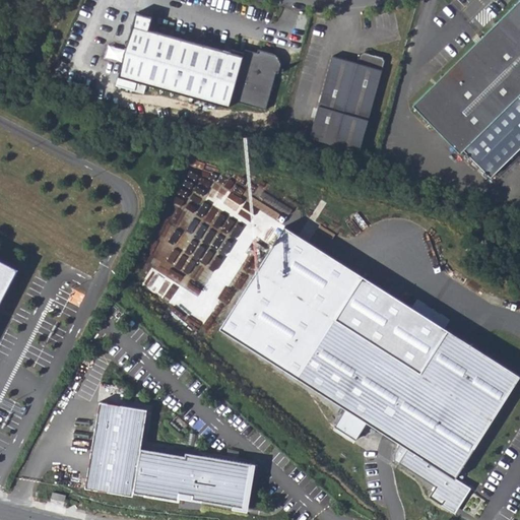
[(519,0),(518,0),(480,38),(519,76),(519,0)]
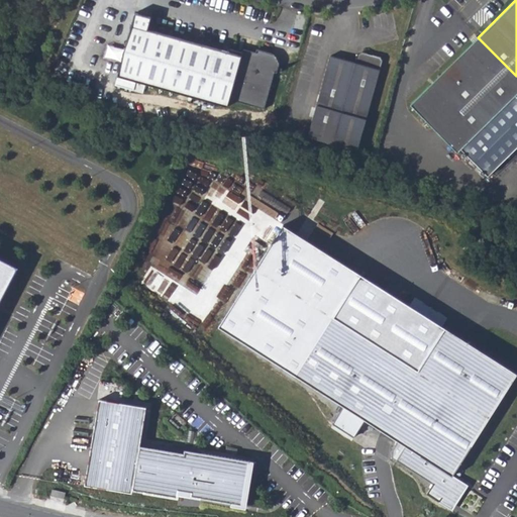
[(117,84),(135,89),(137,81),(229,105),(231,99),(265,107),(275,71),(278,72),(280,64),(279,59),(275,55),(256,48),(256,52),(245,48),(243,52),(232,47),(230,50),(149,27),(153,16),(137,11),(117,84)]
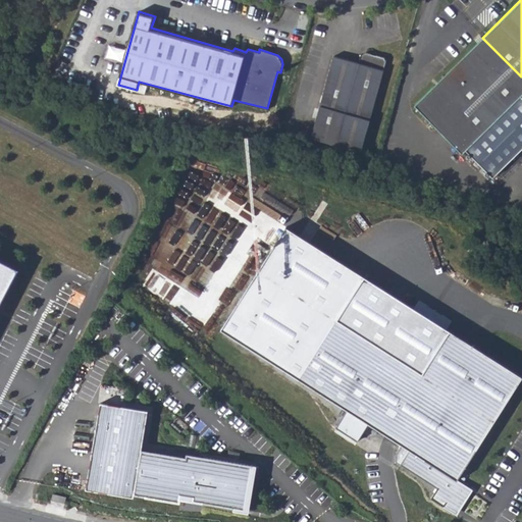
[(521,76),(482,38),(415,103),(461,151),(465,147),(491,174),(521,144),(521,95),(519,93),(521,90),(521,76)]
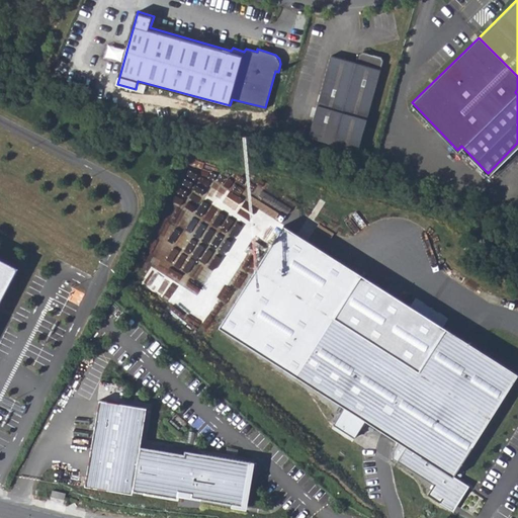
[(356,52),(354,60),(331,53),(308,135),(357,148),(382,60),(379,55),(361,50),(356,52)]
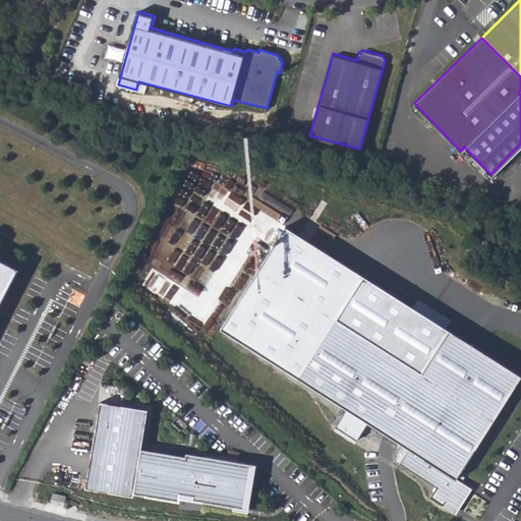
[(332,316),(359,273),(283,228),(220,328),(295,378),(332,316)]
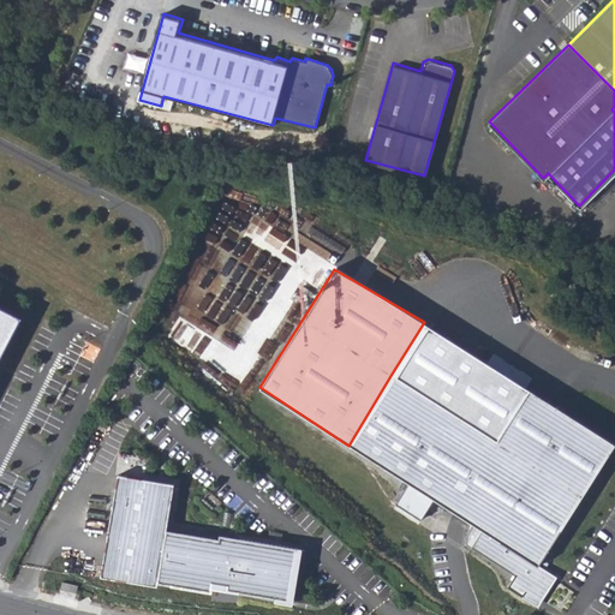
[(0,304),(0,360),(23,317),(0,304)]
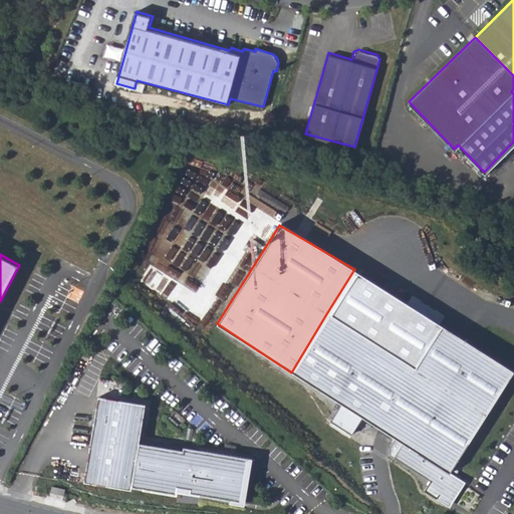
[(513,366),(354,269),(327,312),(291,372),(343,405),(332,422),(353,435),(364,418),(398,439),(392,449),(391,455),(434,481),(427,492),(440,499),(442,496),(457,505),(471,482),(455,472),(513,374),(513,366)]
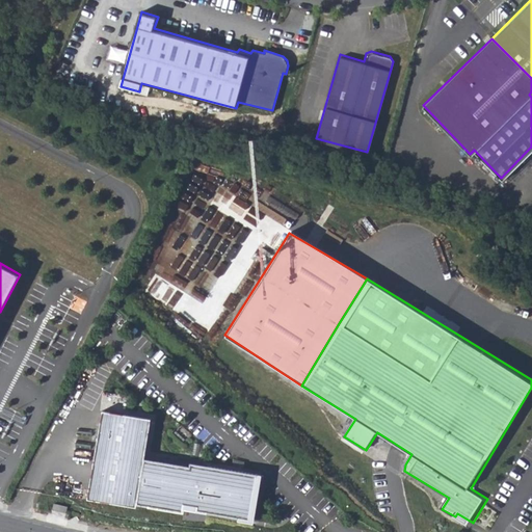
[(23,310),(15,324),(23,328),(31,313),(23,310)]
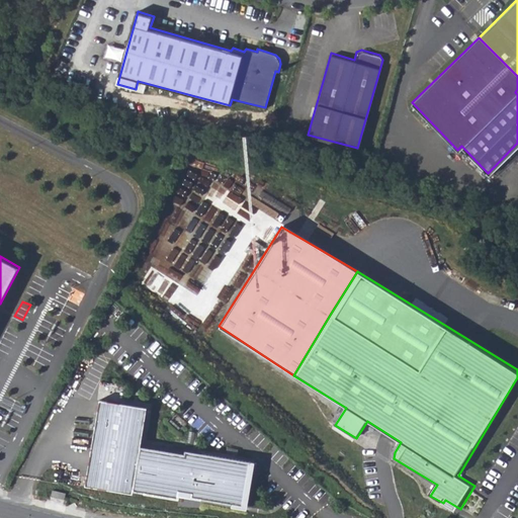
[(243,506),(251,461),(185,450),(185,454),(141,446),(147,408),(100,400),(85,486),(133,494),(133,491),(178,499),(179,492),(191,494),(191,497),(236,505),(243,506)]
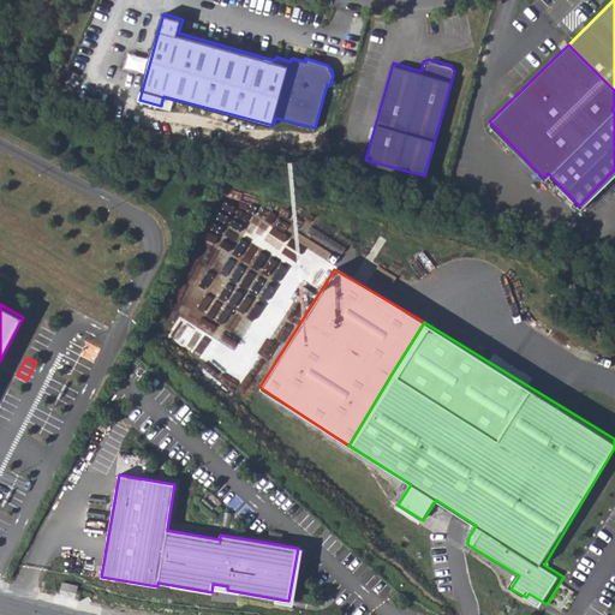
[(220,535),(168,526),(167,530),(220,539),(220,535)]
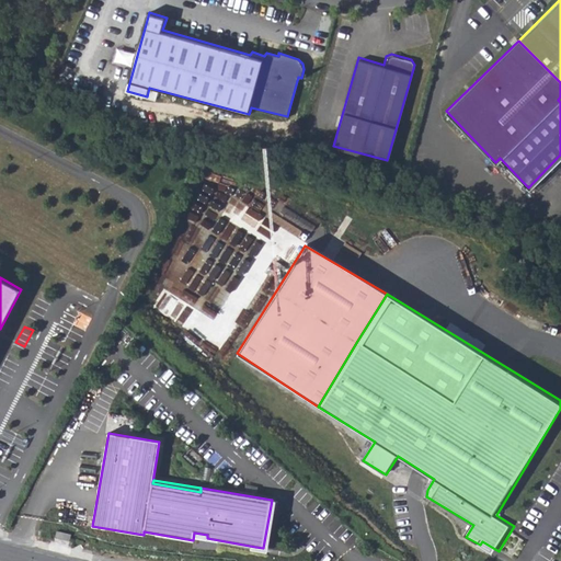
[(263,548),(255,547),(255,551),(267,553),(276,501),(272,500),(263,548)]
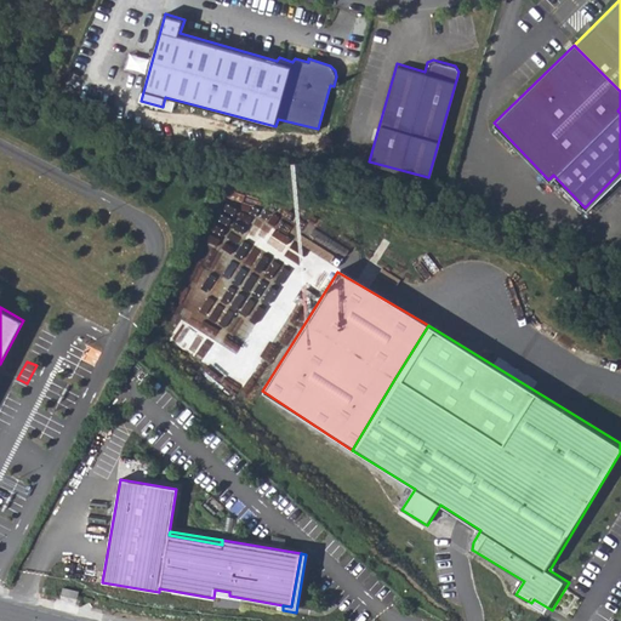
[(79,591),(63,587),(61,596),(78,599),(79,591)]
